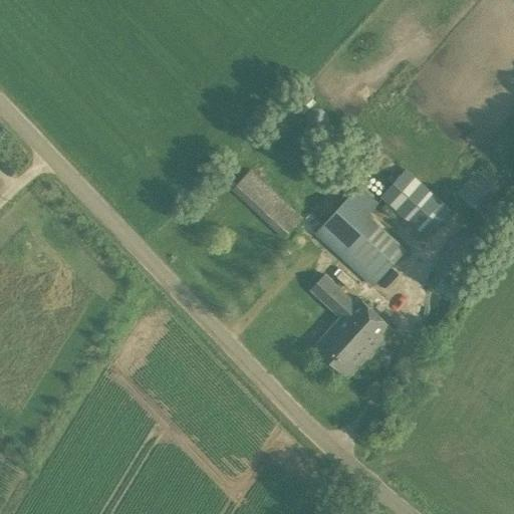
[(478,211),(506,181),(485,163),(458,193),(478,211)]
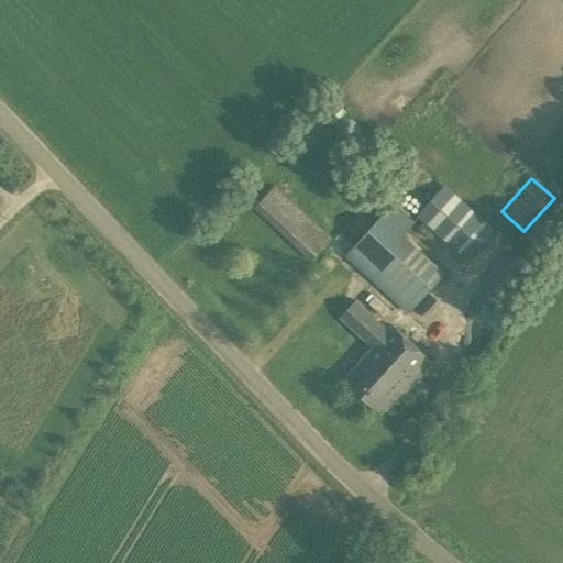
[(311,262),(331,239),(274,185),(253,209),(311,262)]
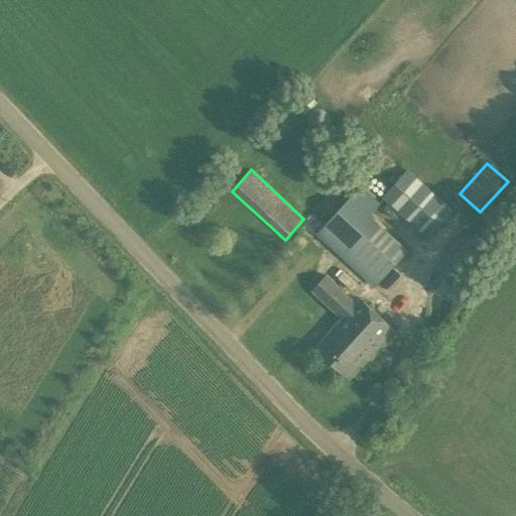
[(450,209),(409,170),(384,199),(424,237),(450,209)]
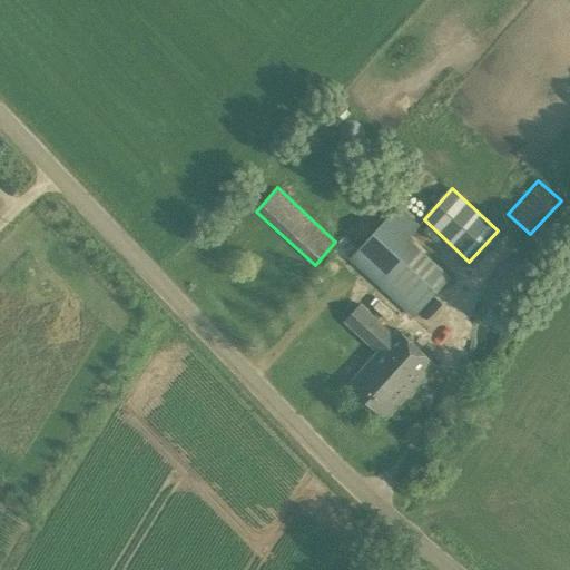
[(420,225),(397,205),(349,259),(411,317),(449,275),(409,238),(420,225)]
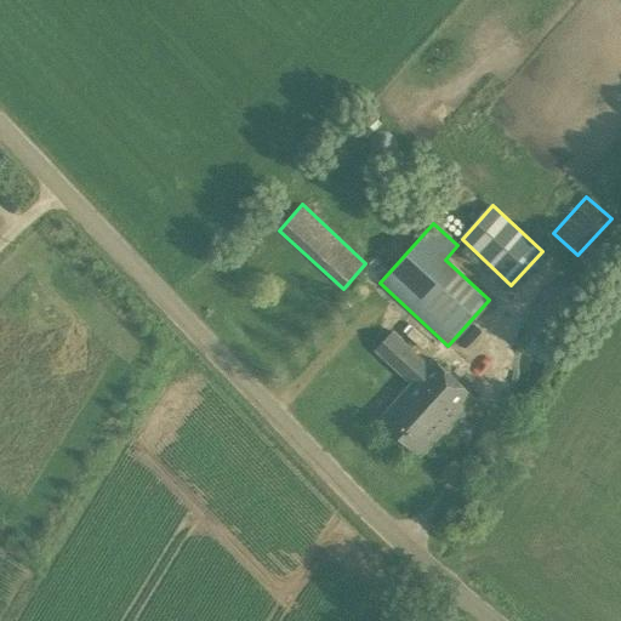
[(547,362),(603,278),(591,269),(575,291),(559,281),(518,342),(547,362)]
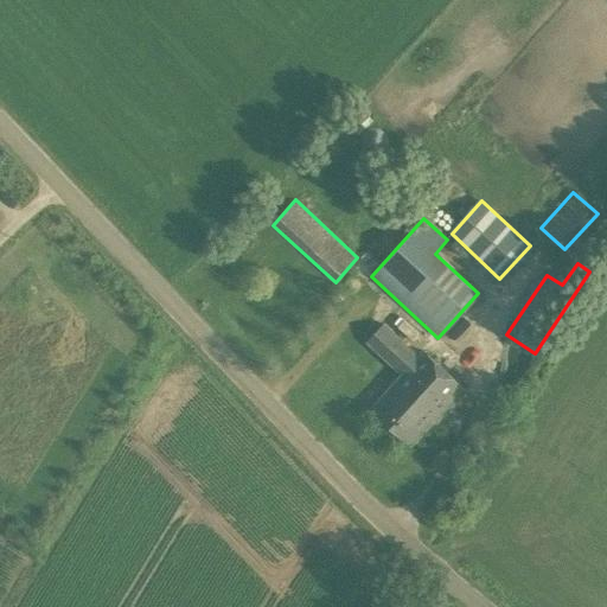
[(400,376),(417,356),(384,323),(365,343),(400,376)]
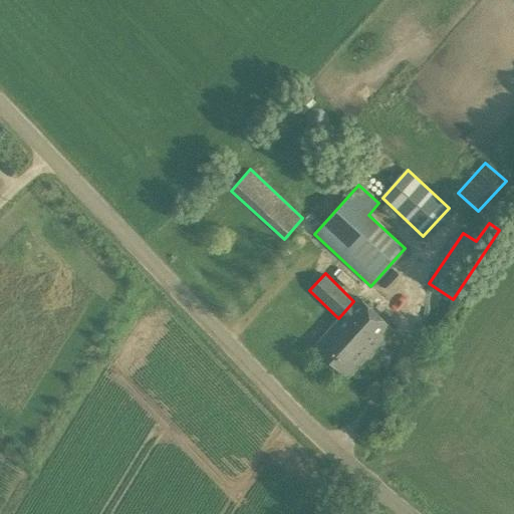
[(332,326),(331,327),(314,346),(348,376),(366,357),(370,360),(397,331),(358,295),(353,301),(338,318),(331,325),(332,326)]
